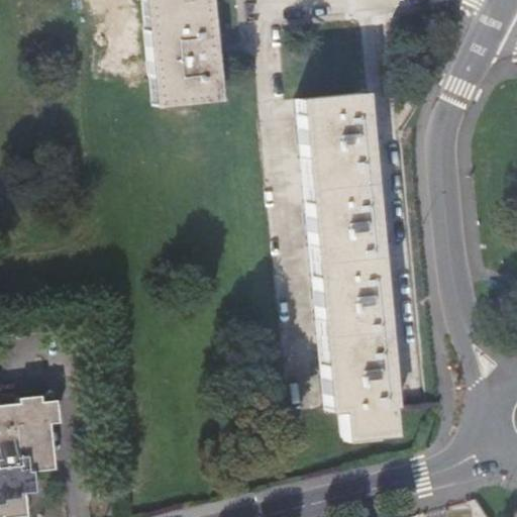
[(138,0),(150,105),(213,98),(209,62),(208,46),(202,0),(138,0)]
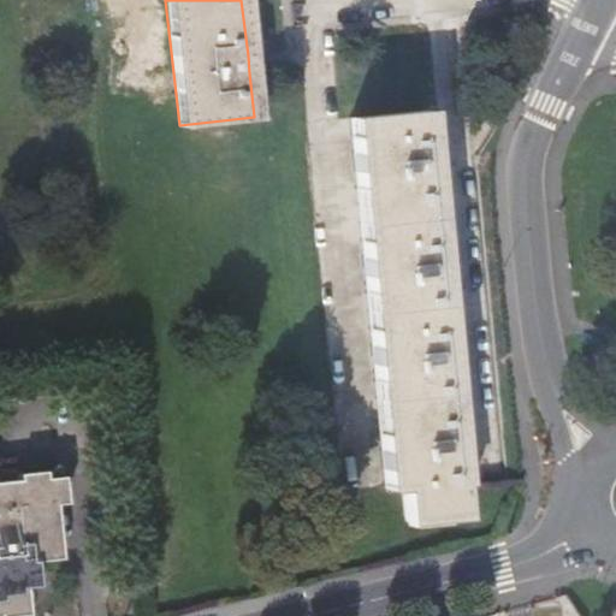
[(260,54),(248,55),(249,73),(262,72),(260,54)]
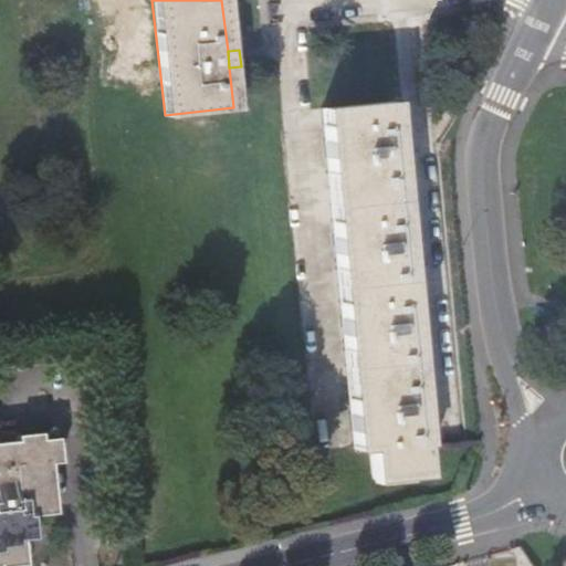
[(322,109),(355,449),(370,448),(374,479),(423,474),(420,442),(423,442),(390,103),(322,109)]
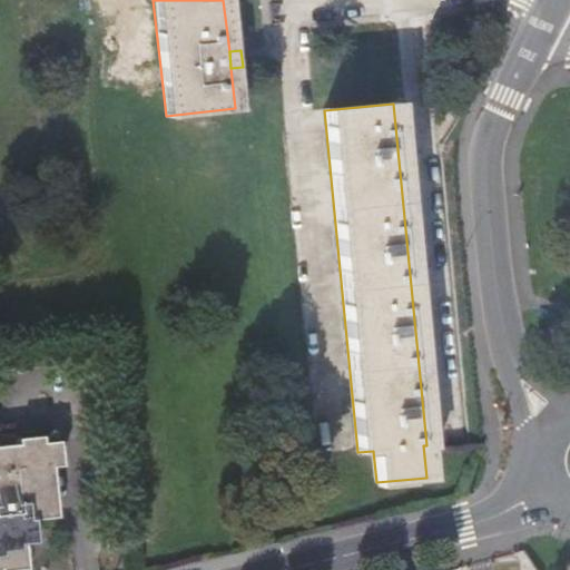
[(0,569),(1,569),(1,563),(27,560),(26,543),(33,542),(32,519),(55,517),(50,467),(59,465),(57,440),(41,441),(40,435),(16,438),(16,443),(0,444),(0,569)]
